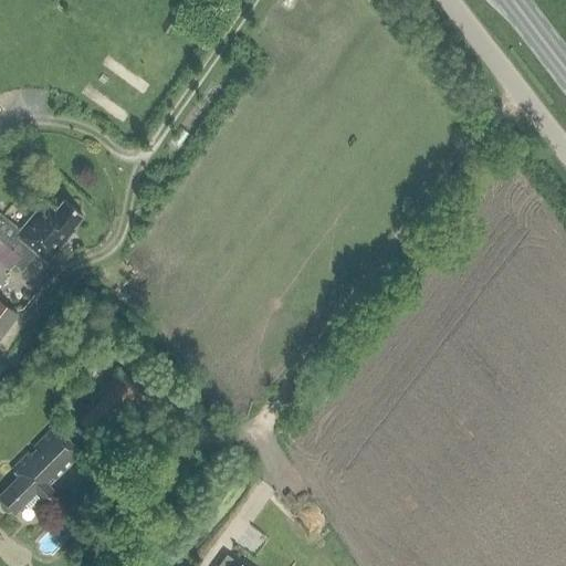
[(20,232),(0,215),(0,261),(9,269),(29,245),(48,261),(74,229),(72,228),(82,216),(64,201),(54,212),(44,203),(20,232)]
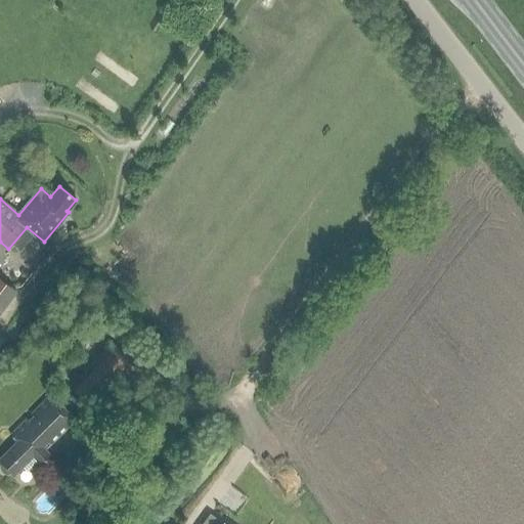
[(0,281),(0,307),(10,287),(0,281)]
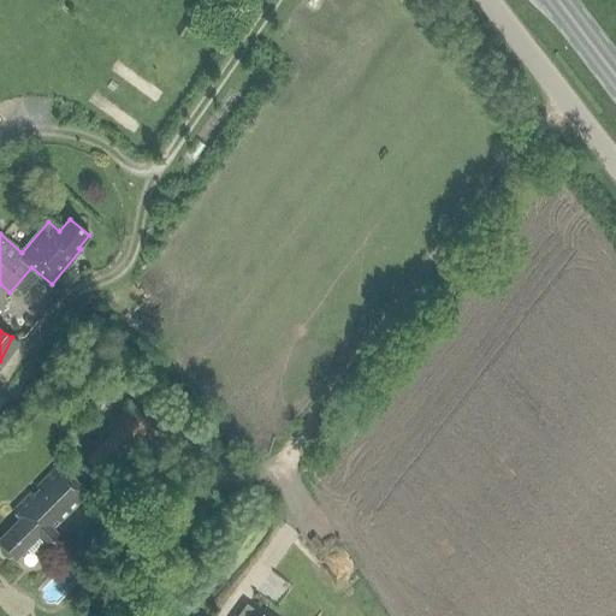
[(87,458),(102,473),(150,422),(135,407),(87,458)]
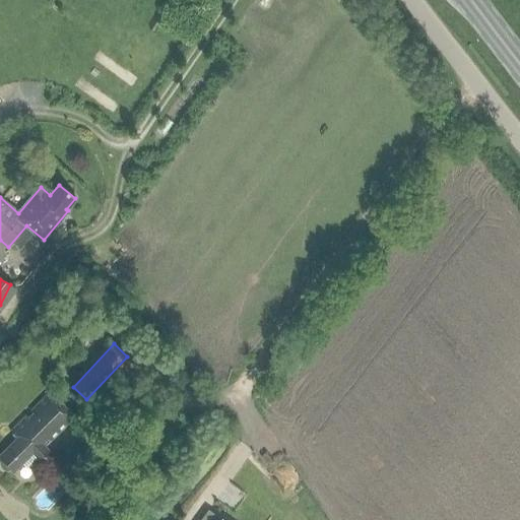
[(10,432),(16,438),(0,455),(0,457),(1,459),(0,462),(0,463),(1,467),(4,469),(8,470),(11,469),(14,471),(23,462),(27,466),(38,456),(42,460),(50,451),(45,446),(73,416),(48,393),(10,432)]
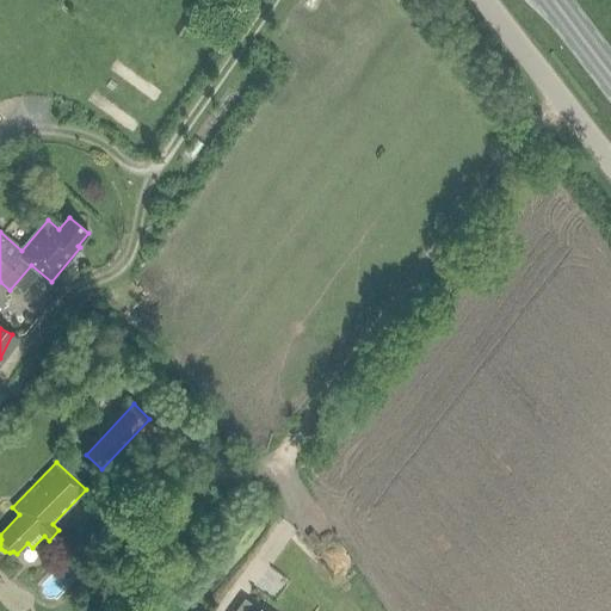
[(236,610),(264,610),(260,609),(259,610),(245,600),(236,610)]
